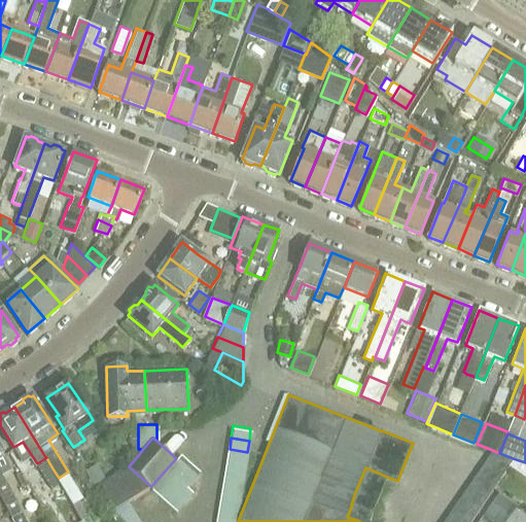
[(0,496),(10,517),(23,511),(6,481),(0,468),(0,456),(4,454),(0,445),(0,496)]
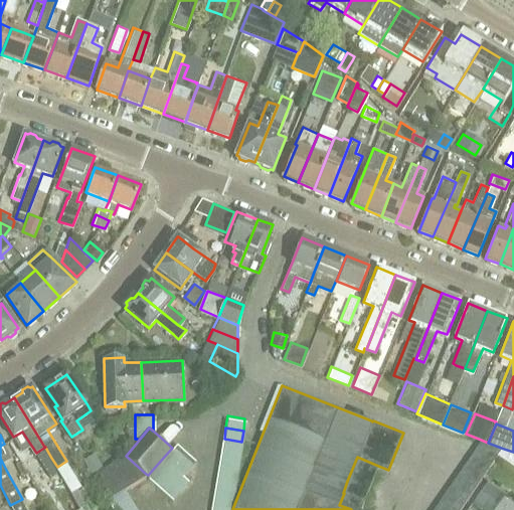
[(241,442),(224,439),(222,451),(239,454),(241,442)]
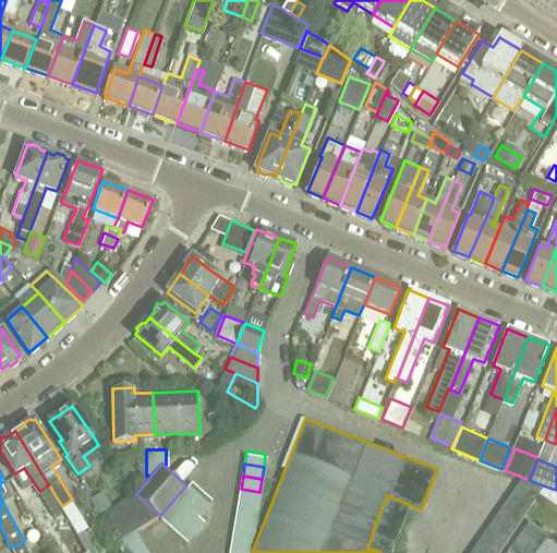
[(533,501),(539,492),(543,485),(529,480),(521,477),(513,489),(533,501)]
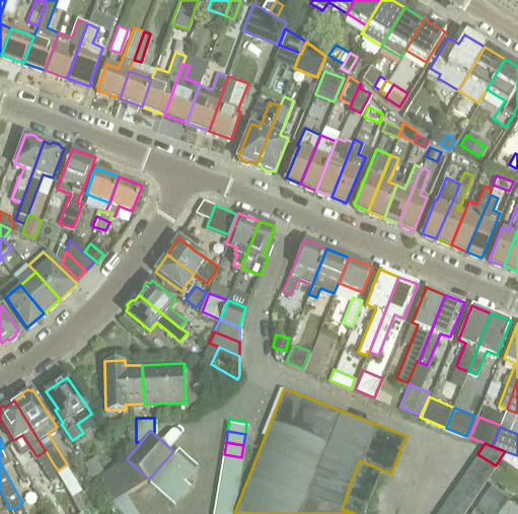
[(164,461),(172,467),(175,470),(189,455),(178,446),(173,451),(164,461)]
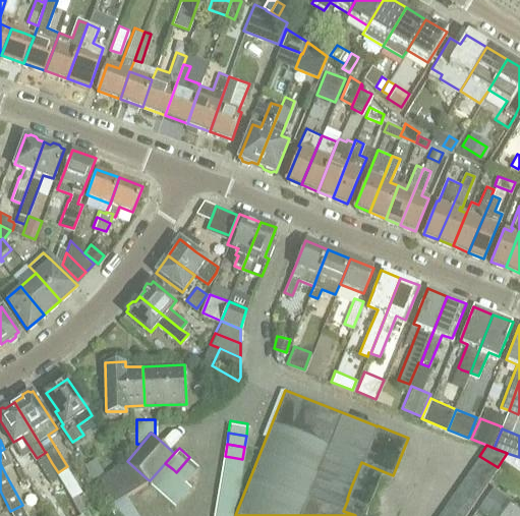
[(59,474),(58,472),(56,469),(52,463),(48,456),(46,452),(37,458),(50,480),(59,474)]
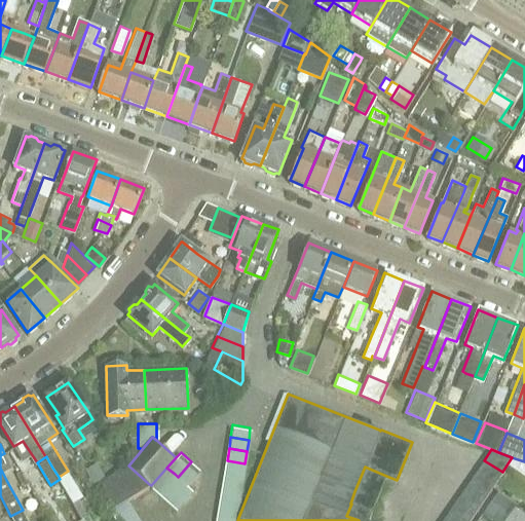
[(524,461),(512,457),(508,463),(524,476),(524,461)]
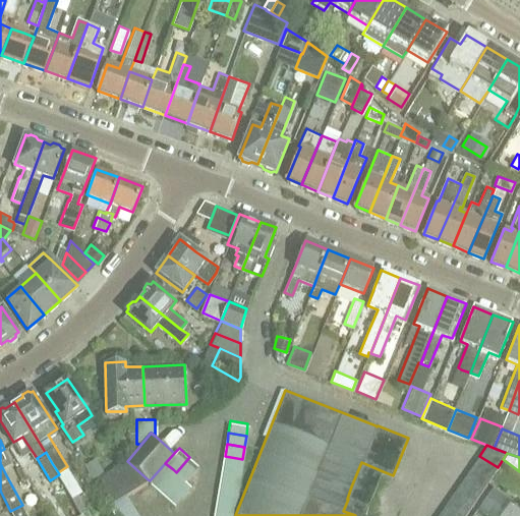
[(95,476),(105,469),(96,455),(85,461),(95,476)]
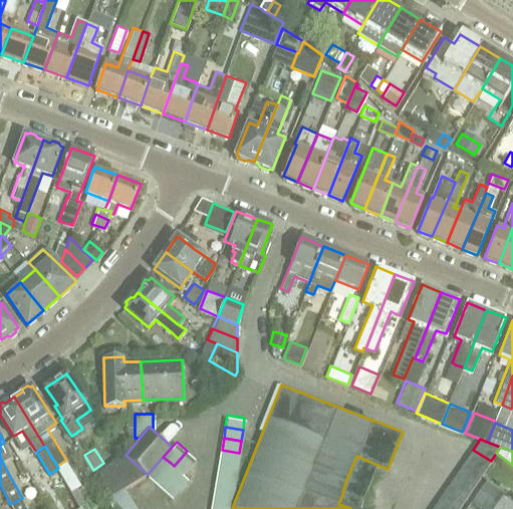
[(220,462),(237,464),(239,453),(222,450),(220,462)]
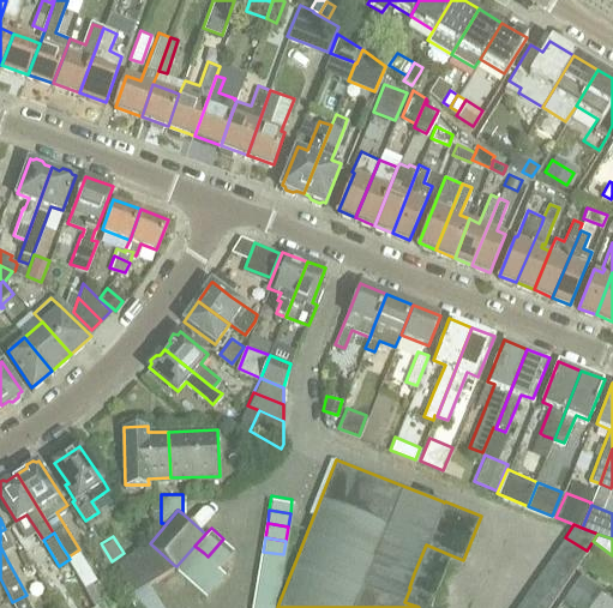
[(577,563),(587,551),(565,537),(557,549),(577,563)]
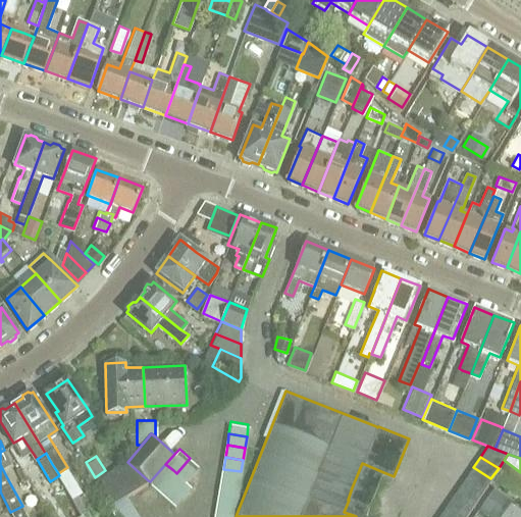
[(200,467),(190,458),(176,473),(187,482),(200,467)]
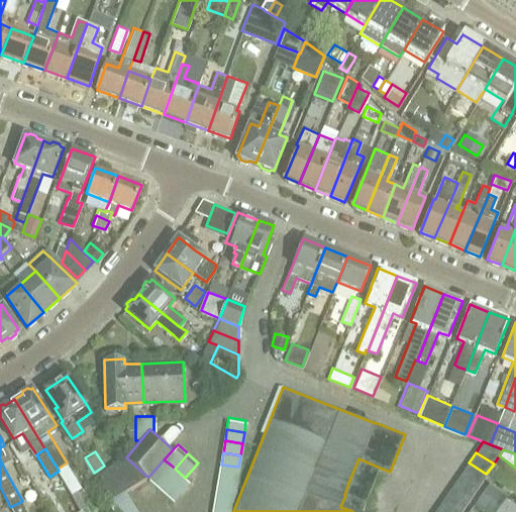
[(146,476),(126,457),(97,479),(110,499),(126,489),(146,476)]
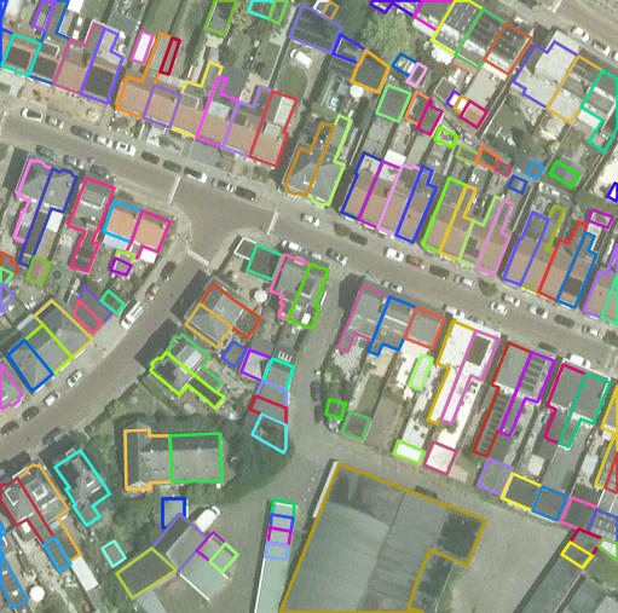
[(455,560),(429,549),(423,564),(450,573),(455,560)]
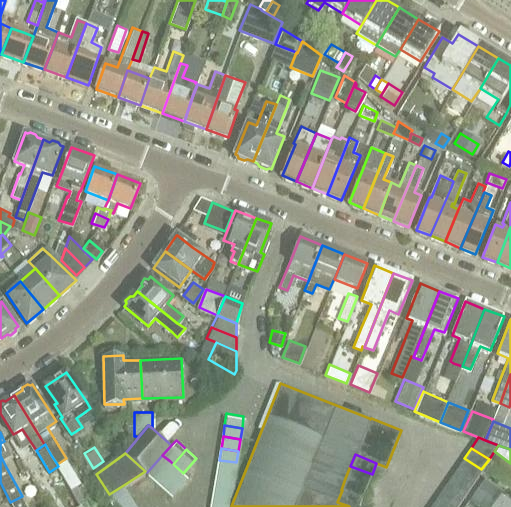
[(155,479),(162,470),(170,461),(162,455),(147,472),(155,479)]
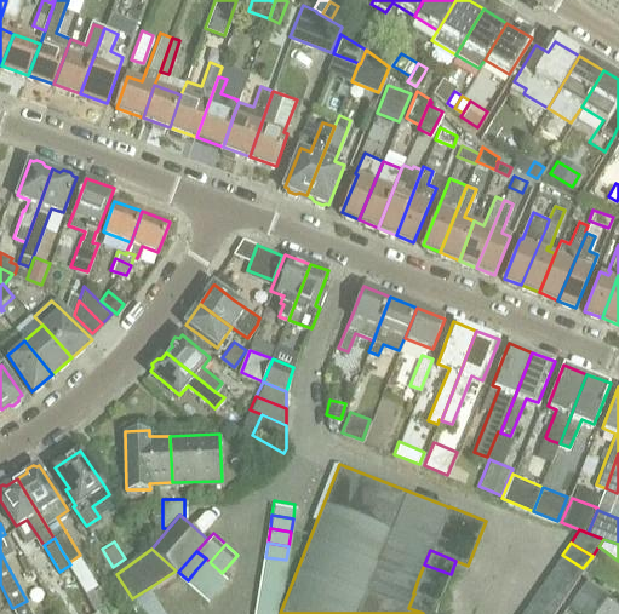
[(18,557),(26,572),(32,569),(24,554),(18,557)]
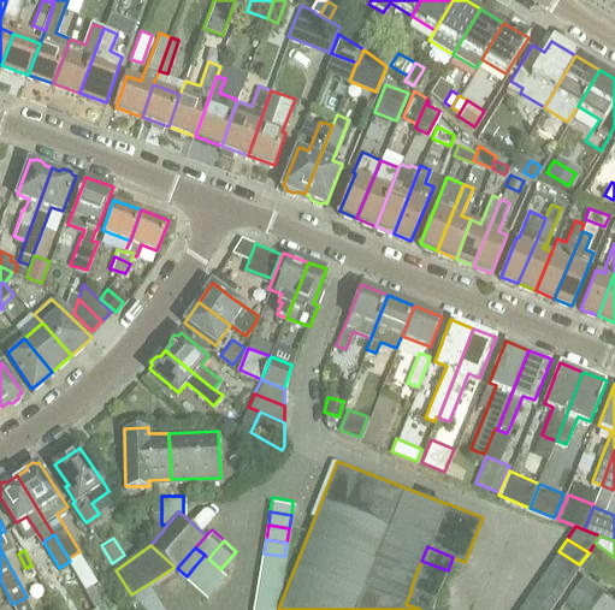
[(559,551),(550,563),(571,576),(579,564),(559,551)]
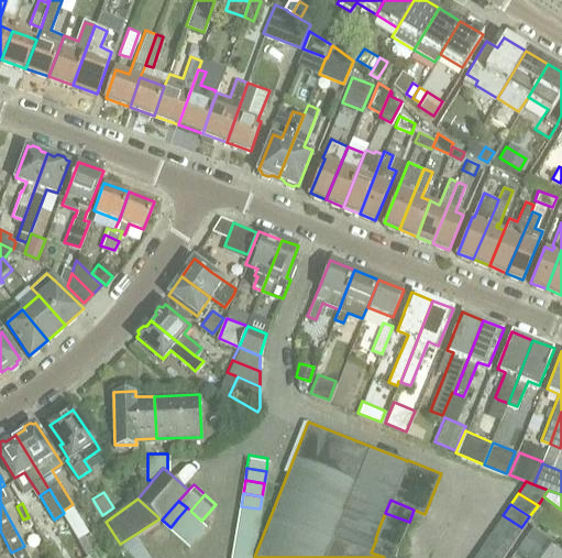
[(239,518),(257,522),(260,509),(241,506),(239,518)]
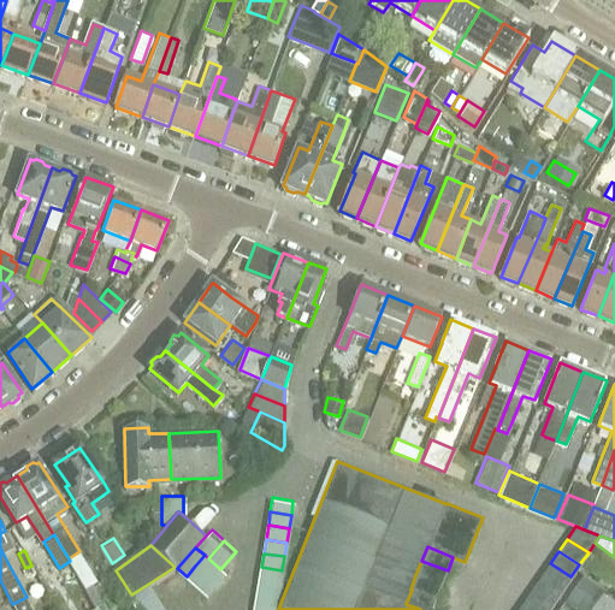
[(225,573),(220,569),(208,558),(205,555),(195,566),(216,584),(225,573)]
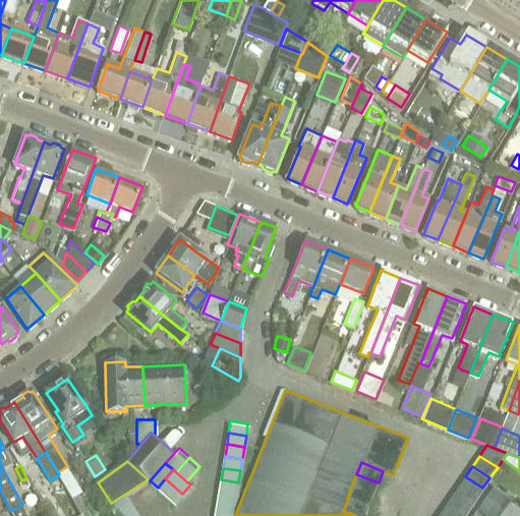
[(373,495),(379,482),(356,474),(351,486),(373,495)]
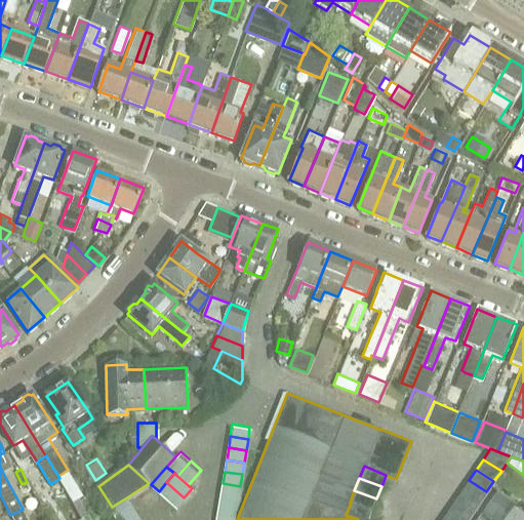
[(479,503),(486,491),(469,480),(461,491),(479,503)]
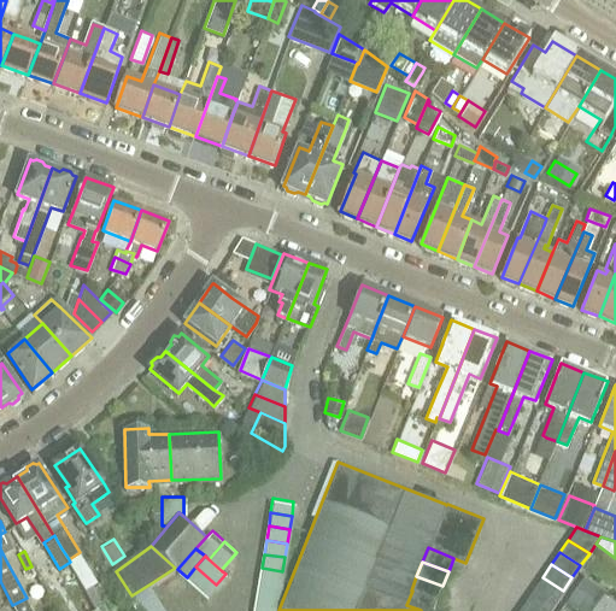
[(207,595),(216,585),(195,567),(187,577),(207,595)]
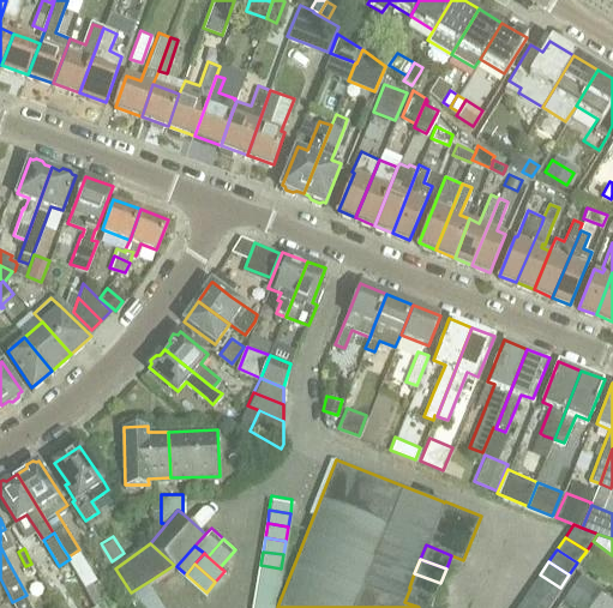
[(258,579),(280,582),(281,569),(260,565),(258,579)]
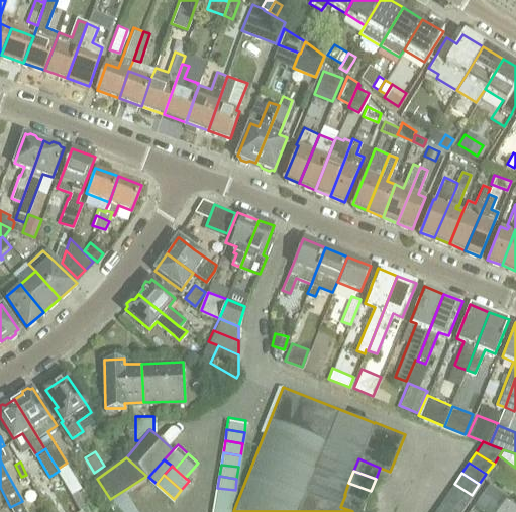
[(489,482),(474,503),(487,511),(493,511),(506,494),(489,482)]
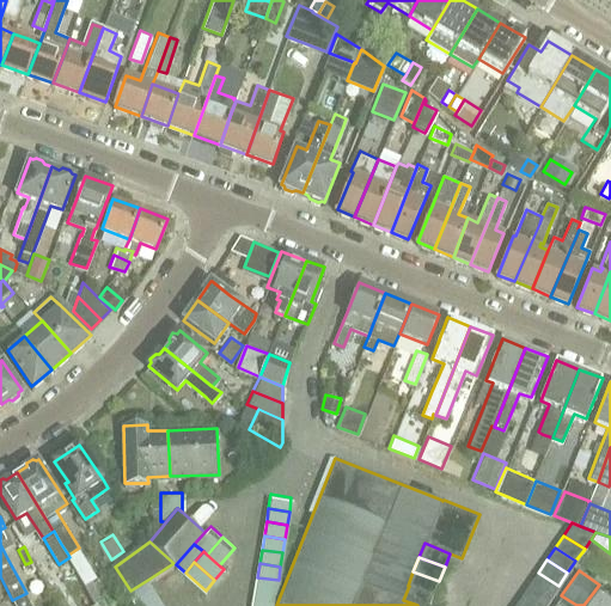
[(408,586),(409,586),(433,595),(439,581),(413,571),(408,586)]
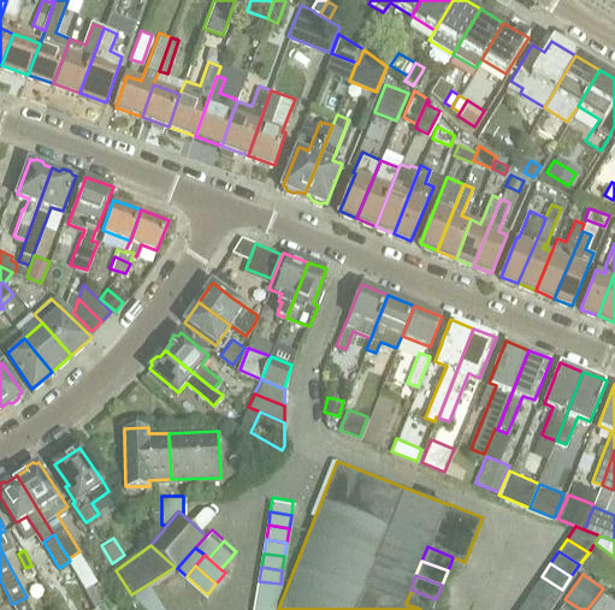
[(554,602),(562,590),(542,576),(533,588),(554,602)]
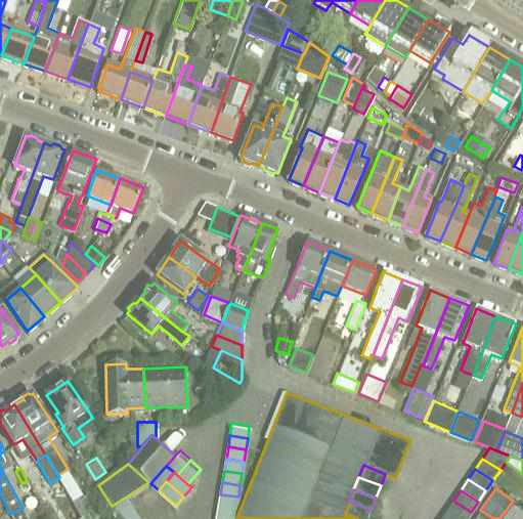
[(238,496),(220,494),(219,506),(236,509),(238,496)]
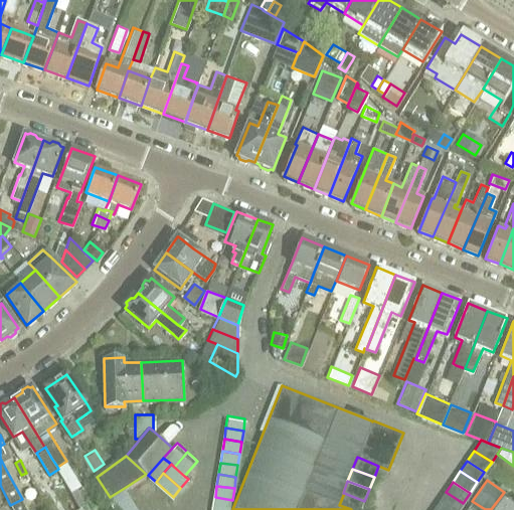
[(133,498),(126,487),(110,497),(117,508),(133,498)]
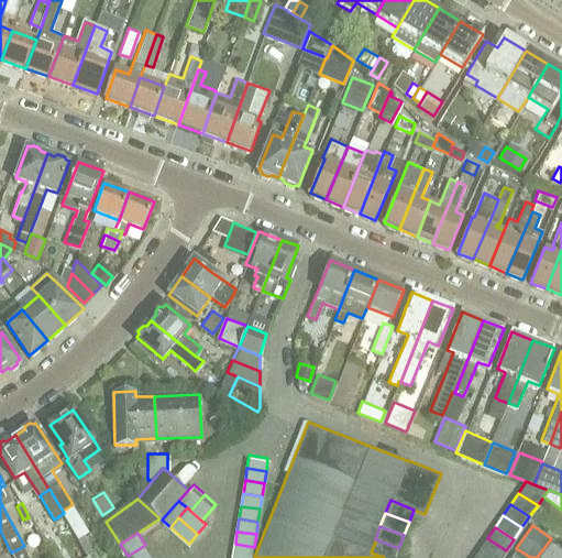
[(492,557),(500,557),(506,550),(487,538),(480,550),(492,557)]
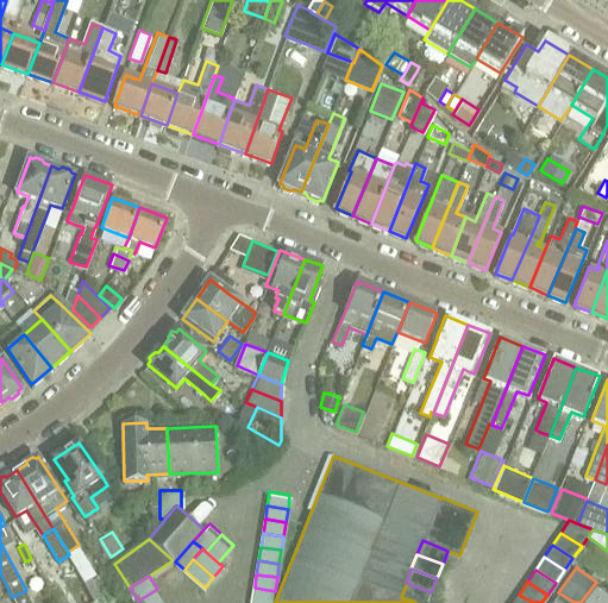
[(401,597),(415,602),(426,602),(431,592),(407,583),(401,597)]
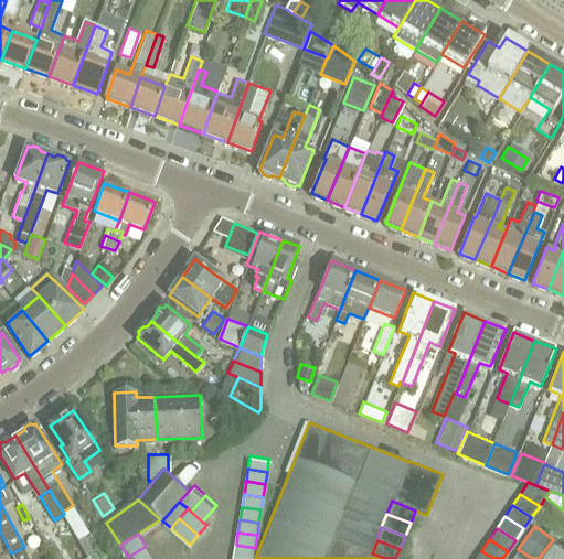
[(234,558),(243,558),(253,558),(255,548),(236,545),(234,558)]
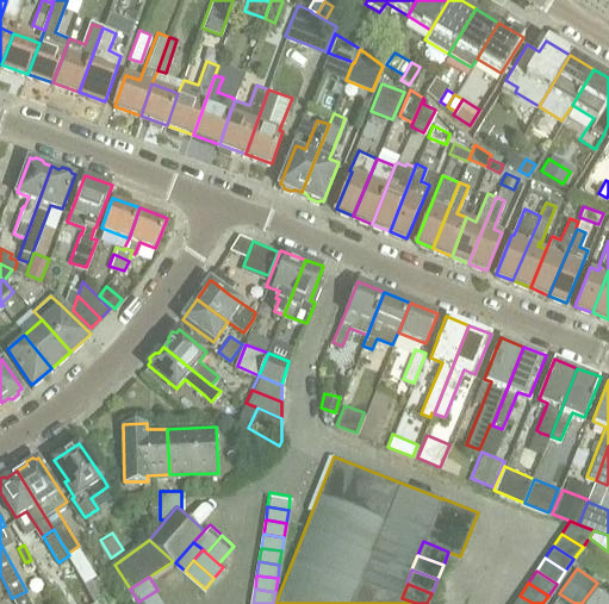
[(163,603),(166,603),(157,590),(138,602),(138,603),(163,603)]
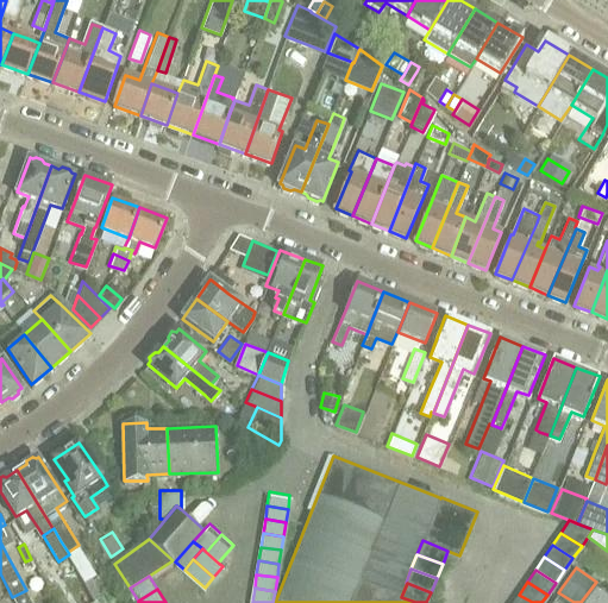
[(32,602),(26,590),(12,597),(14,602),(32,602)]
